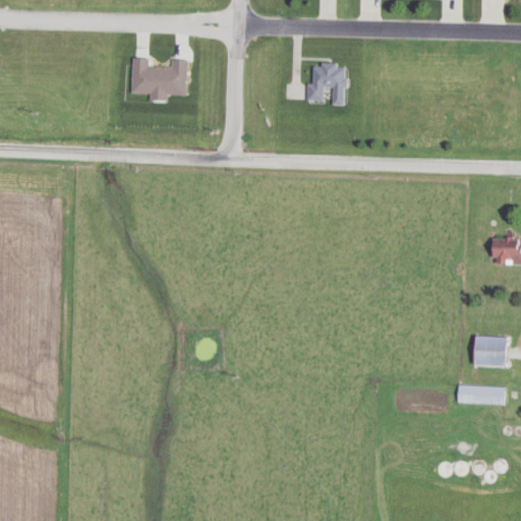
[(310,63),(310,99),(329,99),(329,104),(347,104),(347,63),(310,63)]
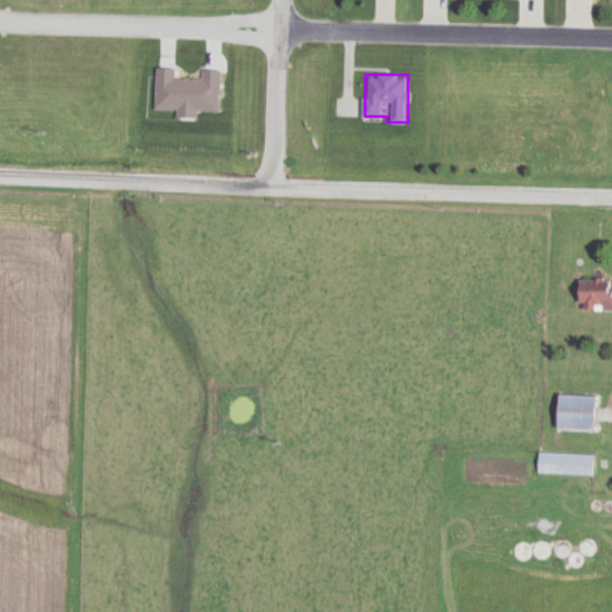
[(611,288),(580,289),(580,311),(611,311),(611,288)]
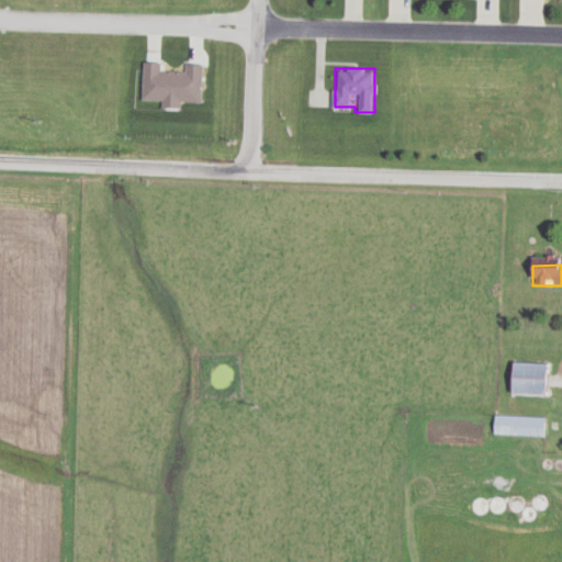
[(512,394),(550,394),(550,362),(512,362),(512,394)]
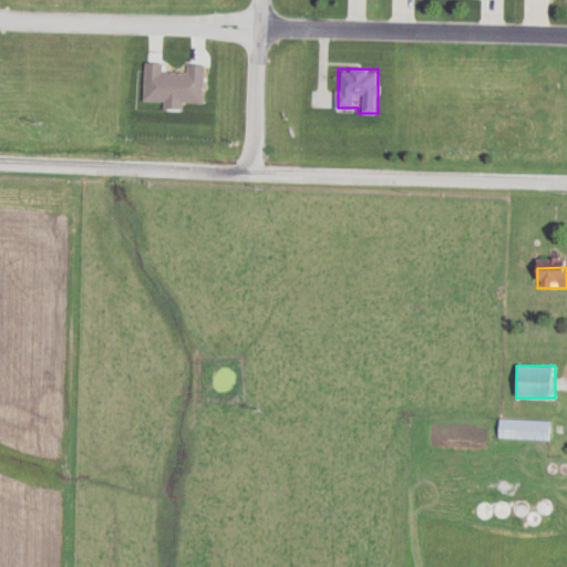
[(500,439),(552,439),(552,420),(500,420),(500,439)]
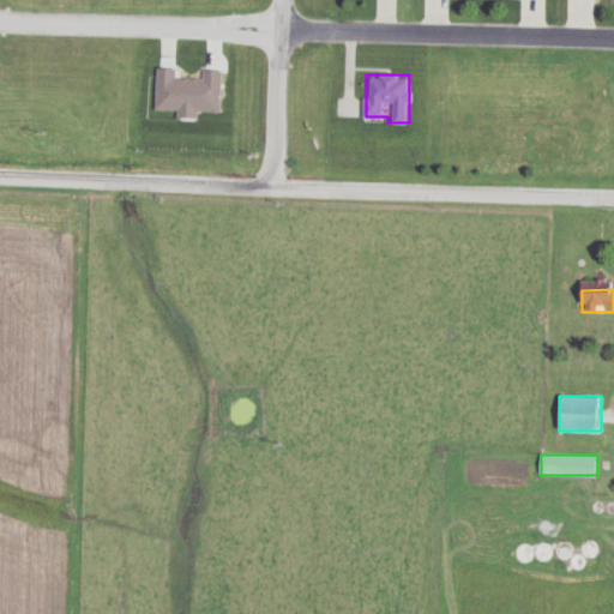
[(582,557),(599,557),(599,542),(582,542),(582,557)]
